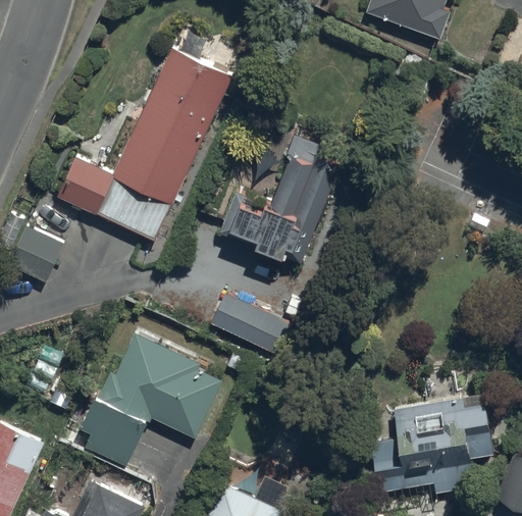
[(370,0),(365,12),(438,40),(449,12),(442,10),(446,0),(370,0)]
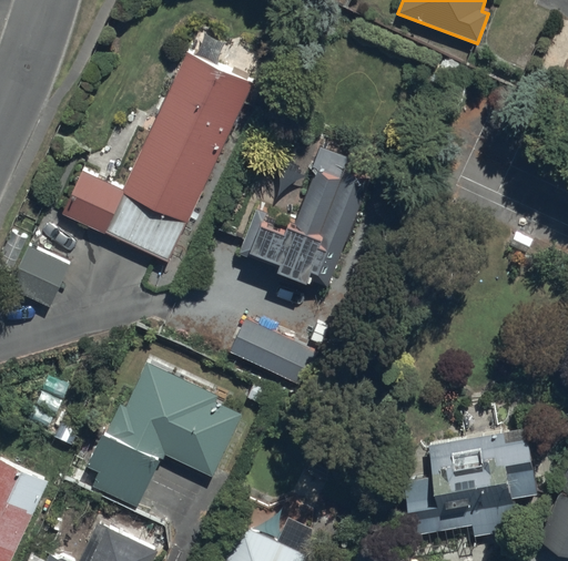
[(225,47),(204,37),(195,55),(186,51),(122,192),(82,174),(63,214),(171,263),(252,83),(215,67),(225,47)]
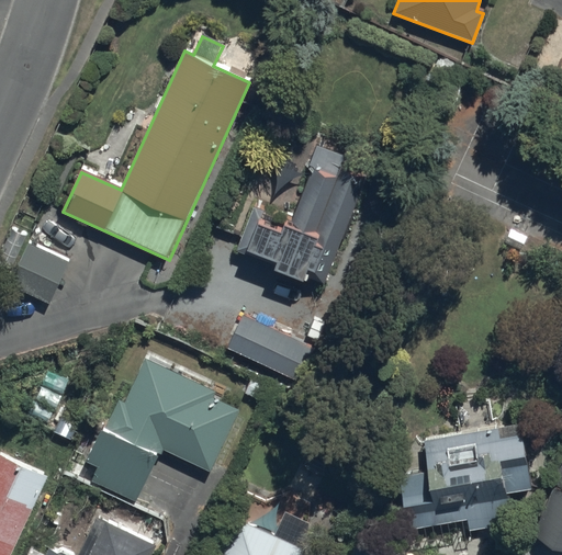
[(238,240),(235,251),(324,287),(368,179),(340,169),(345,158),(315,146),(306,168),(312,170),(291,223),(260,211),(247,244),(238,240)]
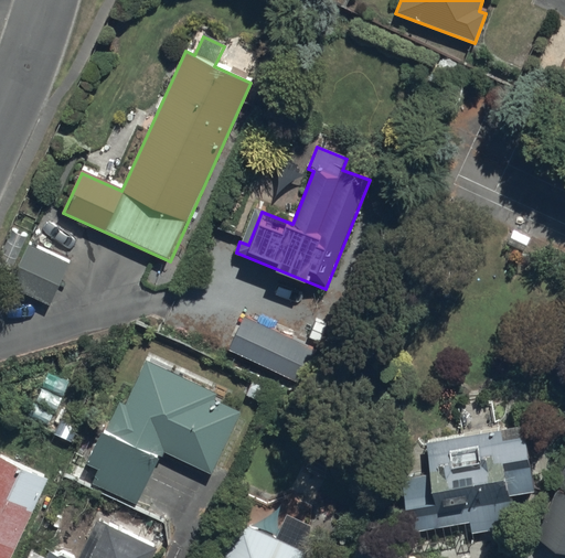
[(29,243),(10,234),(0,256),(0,286),(50,308),(68,266),(27,248),(29,243)]
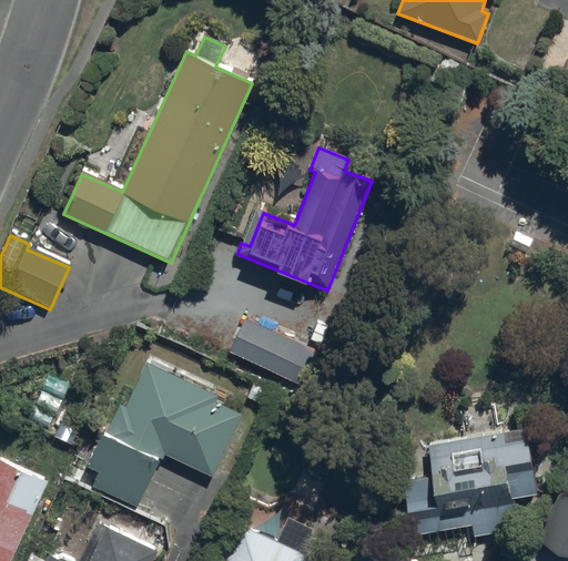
[(244,320),(230,354),(301,386),(316,353),(244,320)]
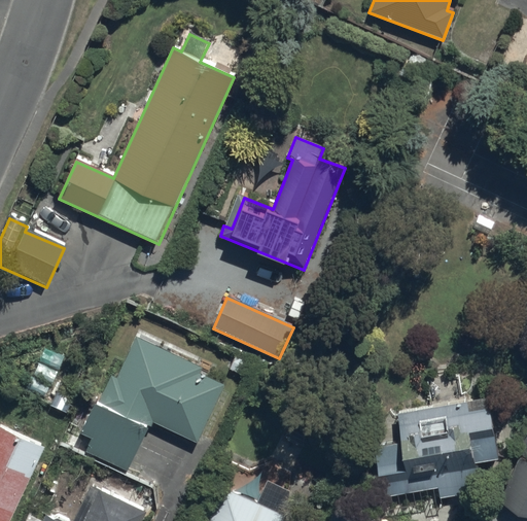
[(202,369),(135,338),(114,381),(109,378),(97,403),(93,402),(79,430),(93,438),(85,453),(126,473),(149,422),(197,444),(223,387),(199,376),(202,369)]
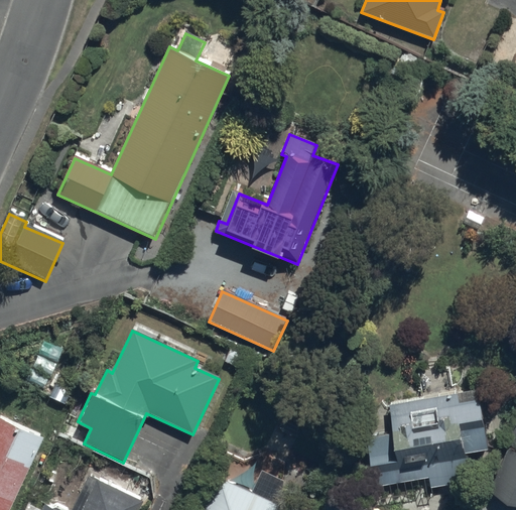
[(478,389),(387,405),(392,434),(365,439),(374,489),(428,479),(430,491),(459,486),(457,474),(468,472),(465,455),(489,451),(478,389)]
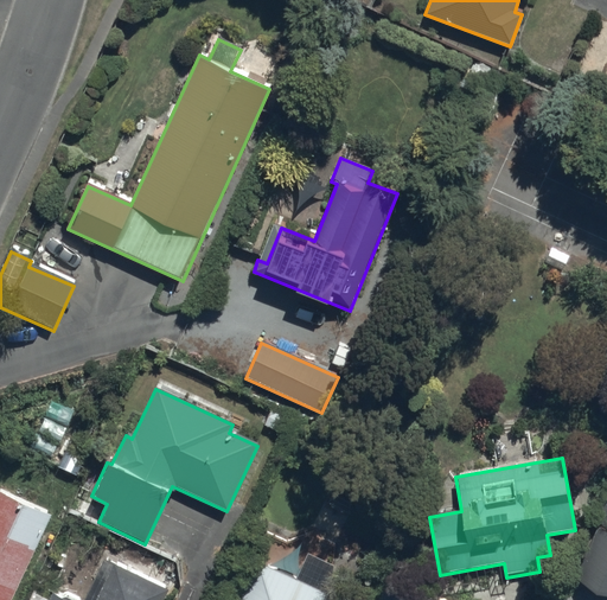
[(0,491),(0,599),(12,599),(53,518),(0,491)]
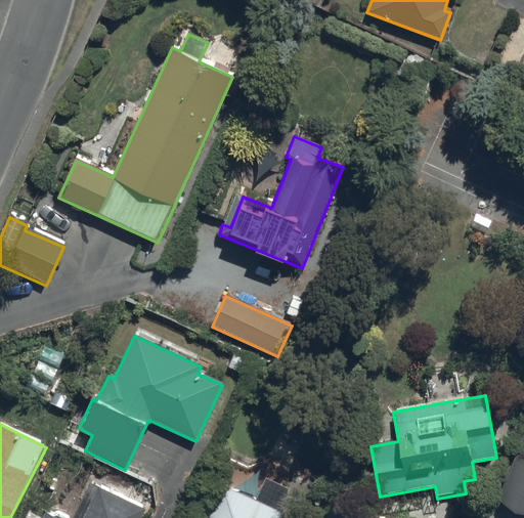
[(495,501),(523,514),(523,462),(516,458),(495,501)]
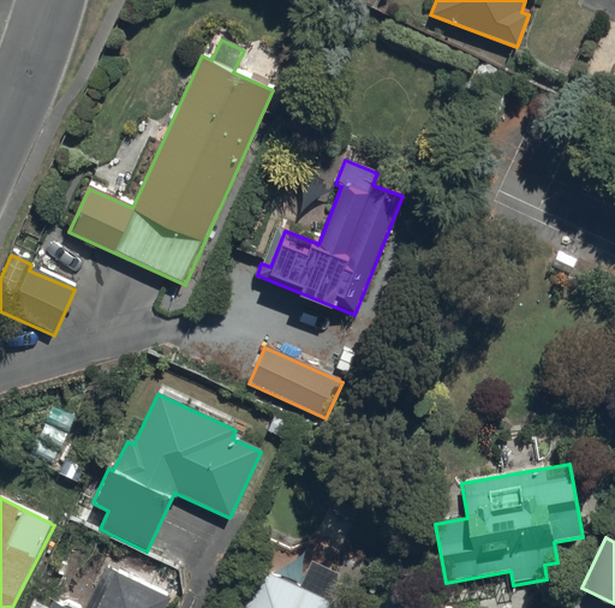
[(310,561),(298,588),(258,568),(239,607),(336,607),(338,606),(336,604),(348,578),(310,561)]
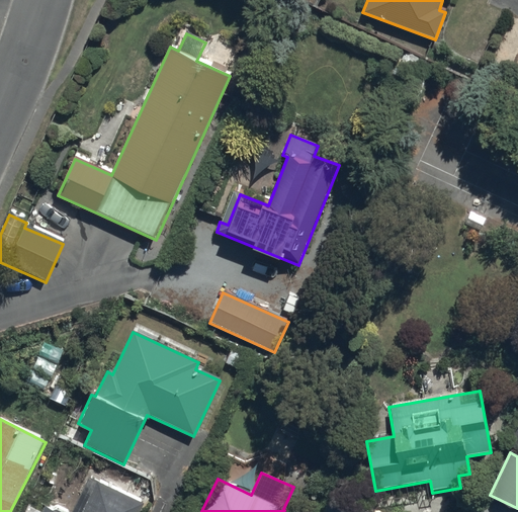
[(55,511),(30,500),(24,511),(145,511),(146,510),(142,508),(144,503),(87,477),(71,511),(55,511)]
